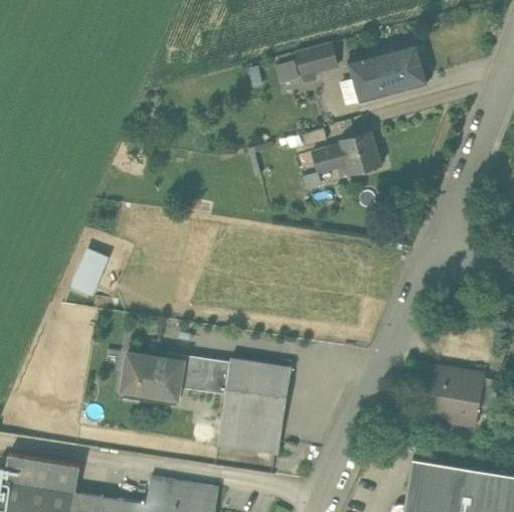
[(414,42),(348,60),(360,103),(426,84),(414,42)]
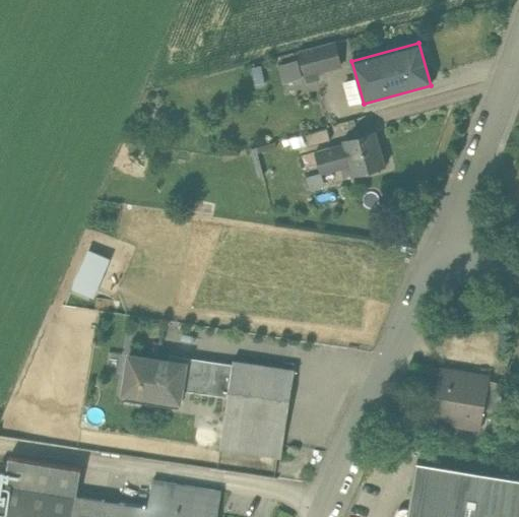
[(334,44),(299,54),(305,77),(340,68),(334,44)]
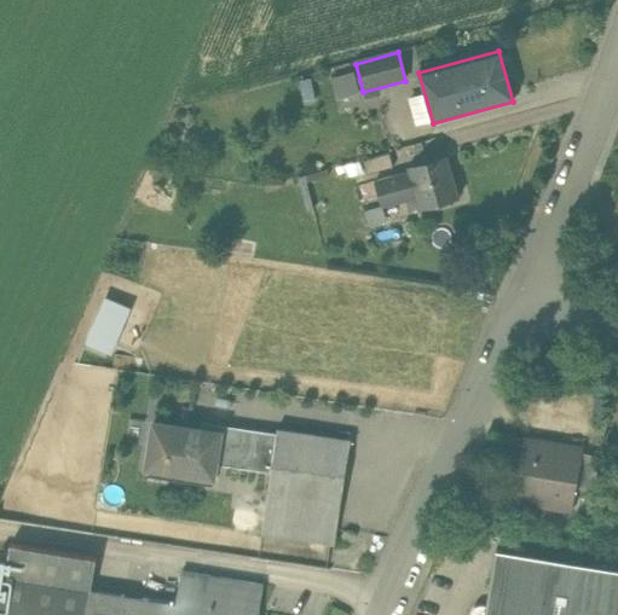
[(390,156),(363,163),(367,177),(393,169),(390,156)]
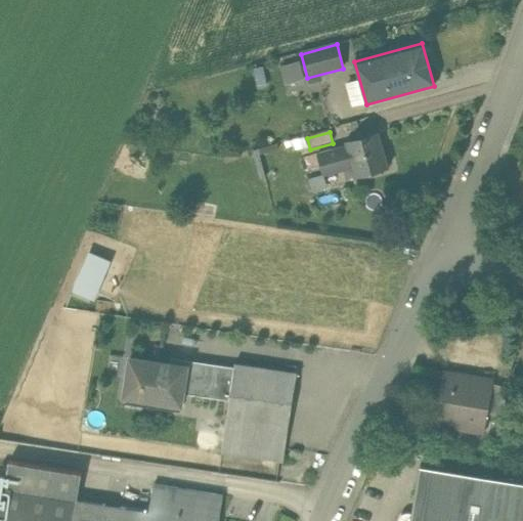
[(378,134),(345,143),(346,147),(352,169),(355,179),(388,169),(378,134)]
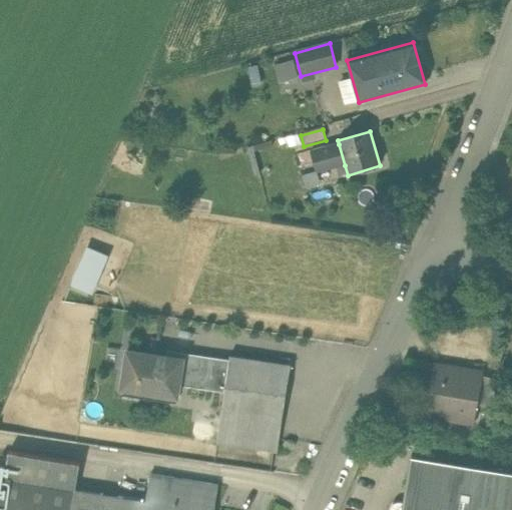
[(339,144),(311,152),(317,173),(345,165),(339,144)]
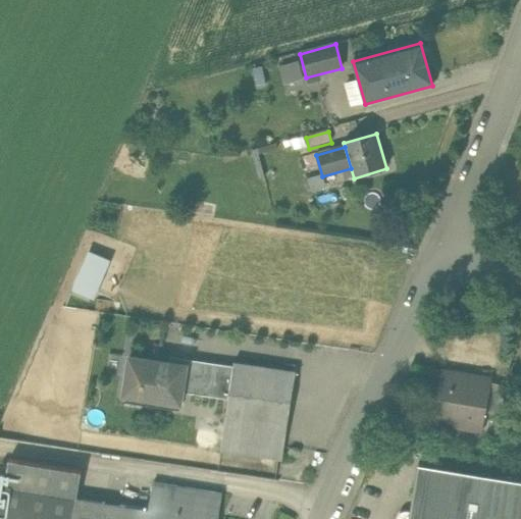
[(309,191),(324,186),(320,173),(304,178),(309,191)]
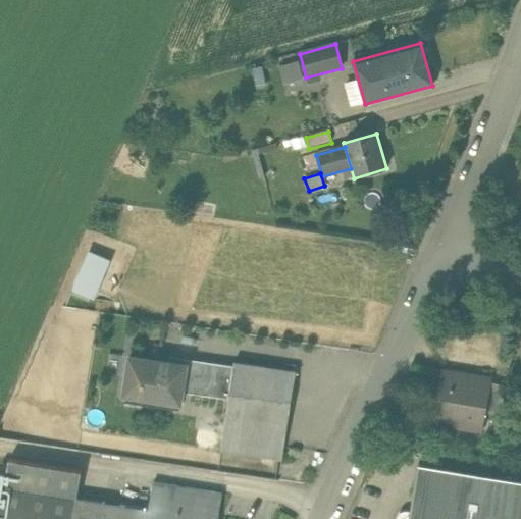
[(90,253),(72,291),(72,292),(92,300),(108,261),(90,253)]
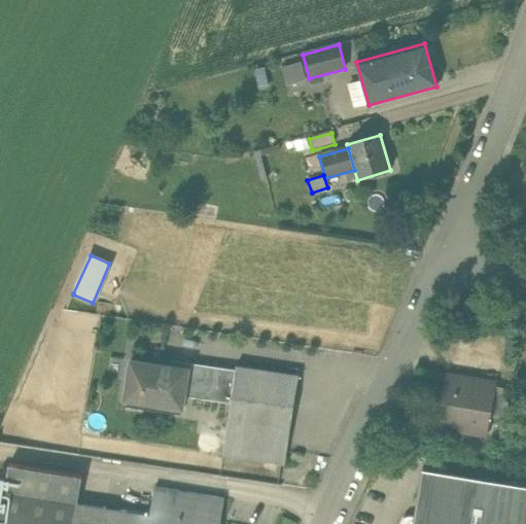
[(187,371),(131,361),(125,400),(182,409),(183,397),(215,403),(219,376),(187,371)]
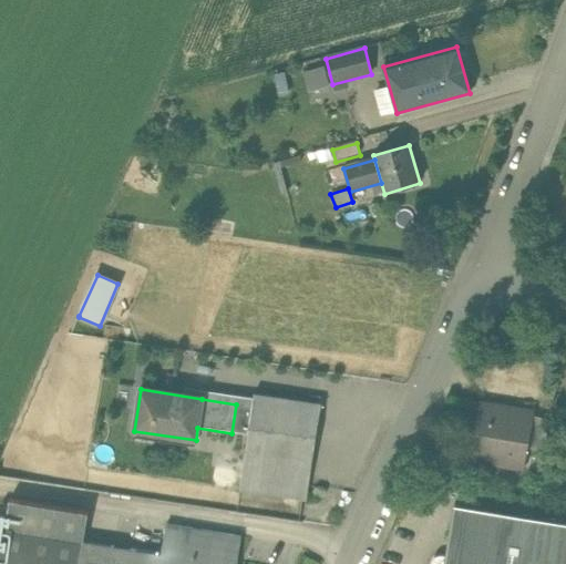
[(320,406),(254,396),(253,407),(248,436),(239,492),(306,502),(320,406)]
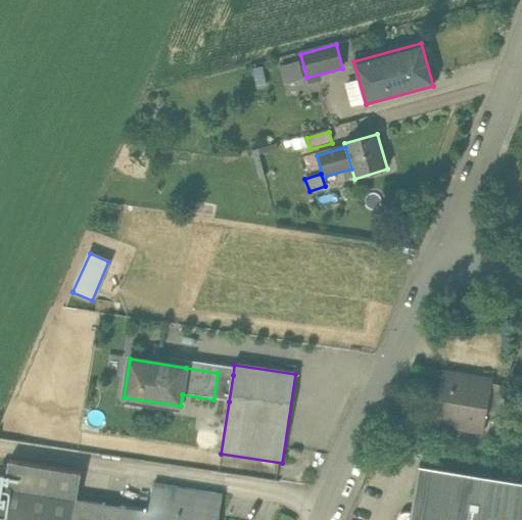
[(233,375),(218,373),(214,399),(229,402),(233,375)]
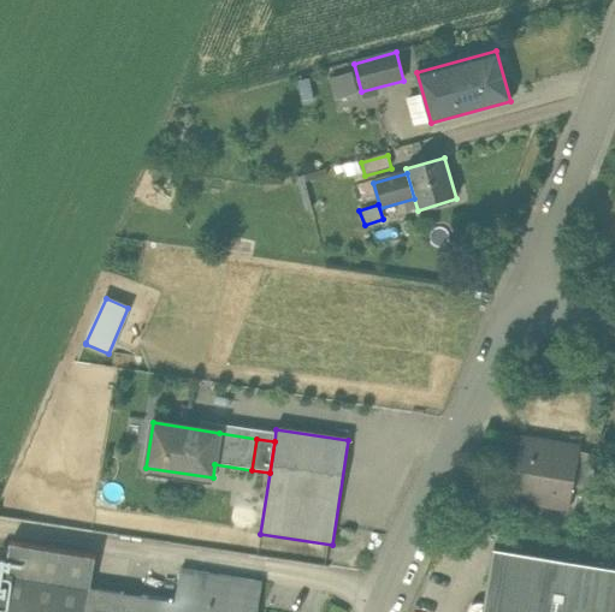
[(578,451),(521,441),(512,499),(568,509),(578,451)]
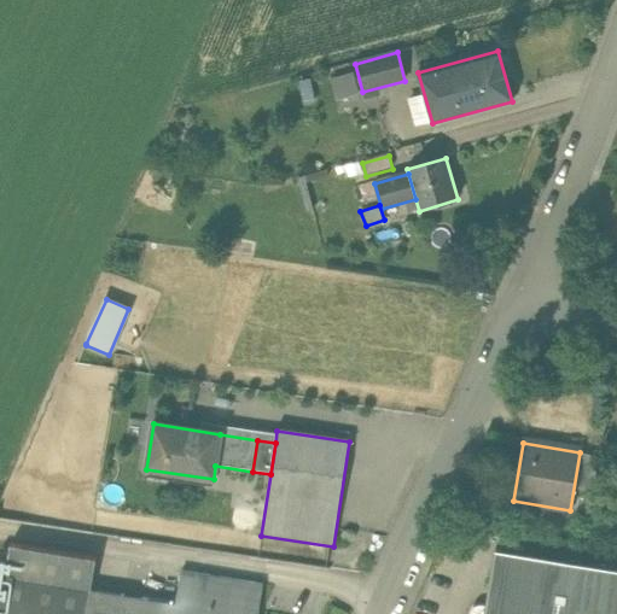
[(257,613),(262,586),(181,573),(175,606),(91,591),(95,560),(10,544),(7,562),(0,603),(0,613),(257,613)]
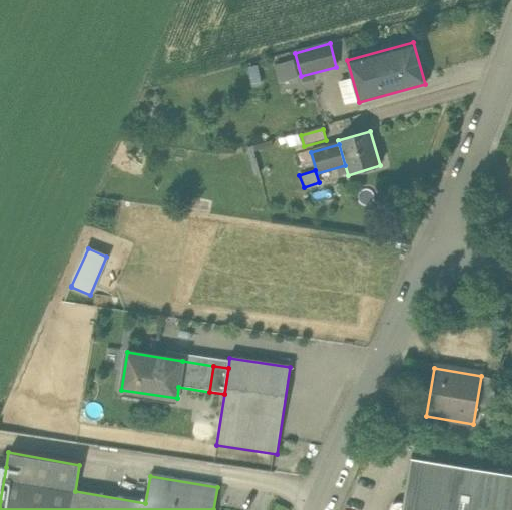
[(511,509),(511,474),(411,458),(403,505),(402,509),(511,509)]
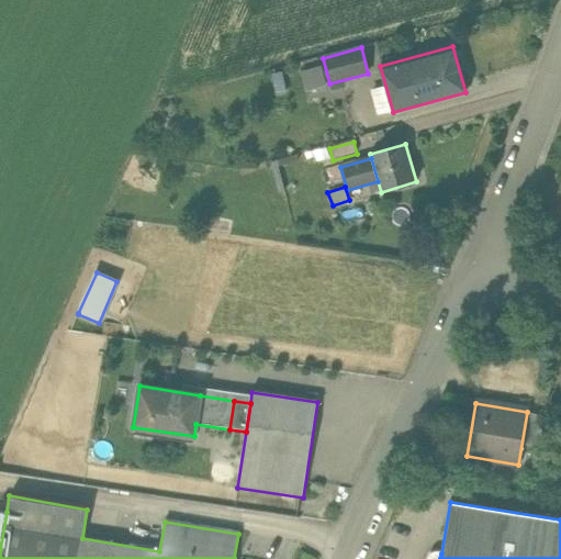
All buildings are outlined.
